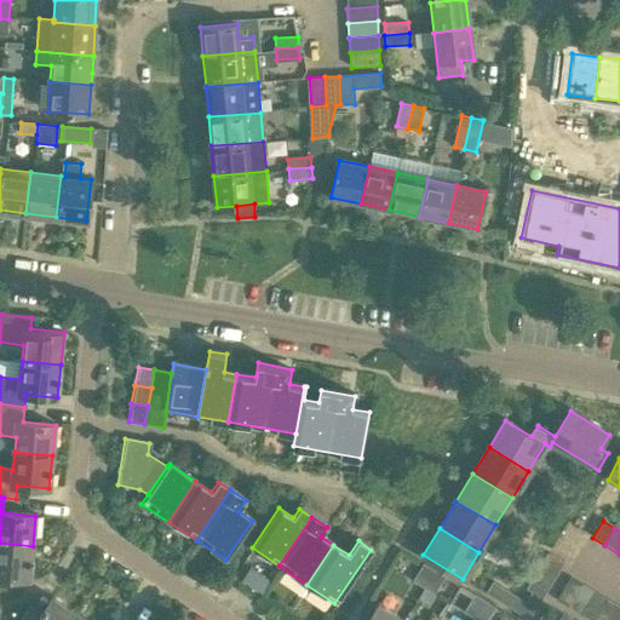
[(33,546),(0,543),(0,575),(29,579),(33,546)]
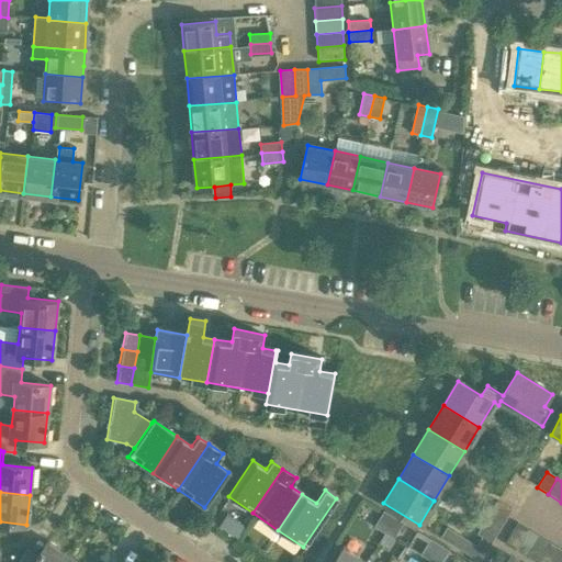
[(496,502),(493,508),(507,517),(512,510),(496,502)]
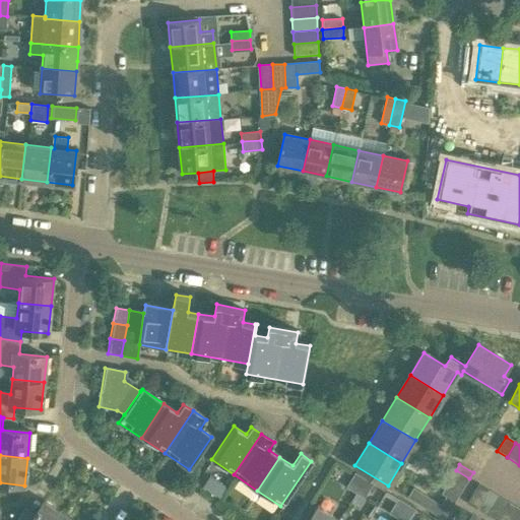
[(456,470),(452,476),(465,484),(469,478),(456,470)]
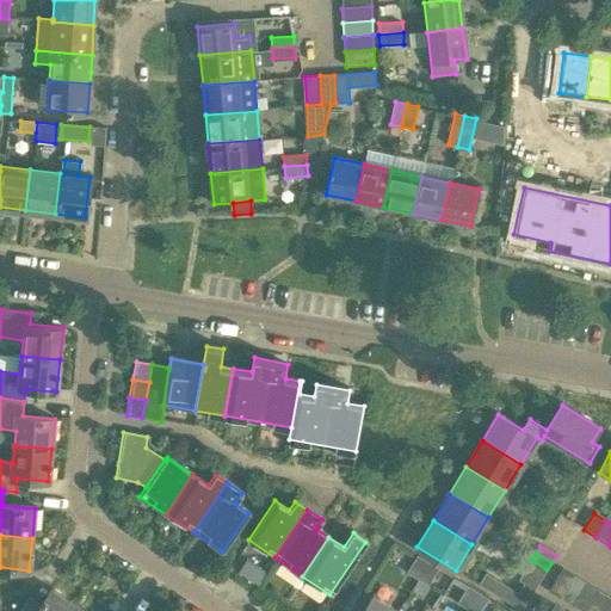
[(418,579),(429,561),(417,555),(406,572),(418,579)]
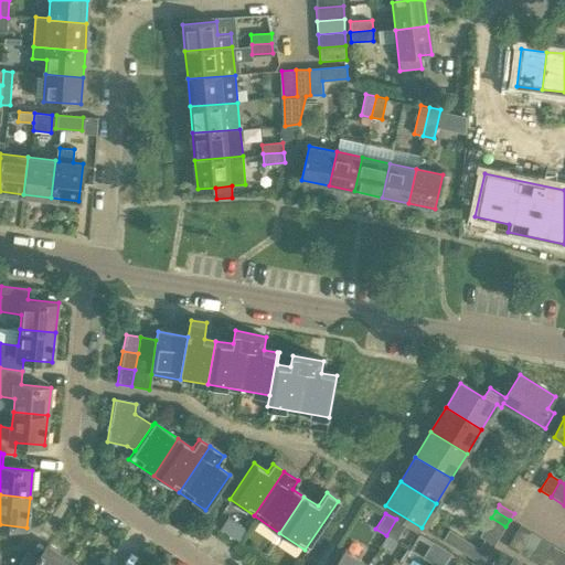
[(240,537),(246,526),(228,514),(221,525),(240,537)]
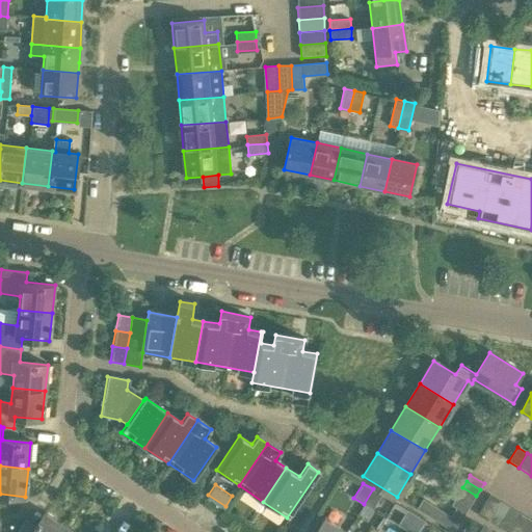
[(462,487),(458,493),(473,502),(476,496),(462,487)]
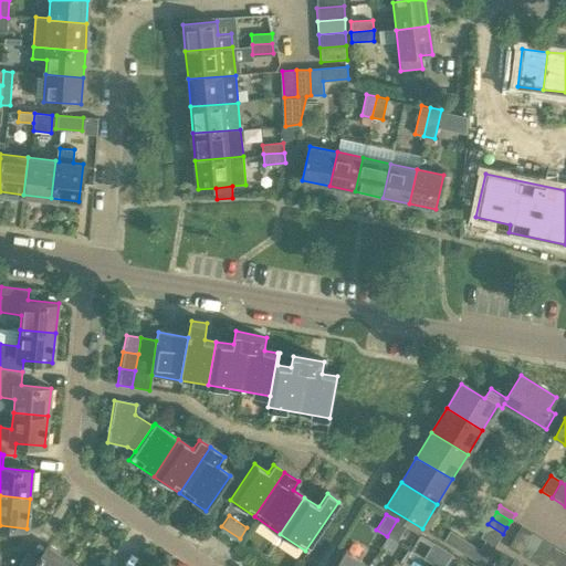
[(396,542),(406,525),(397,520),(387,536),(396,542)]
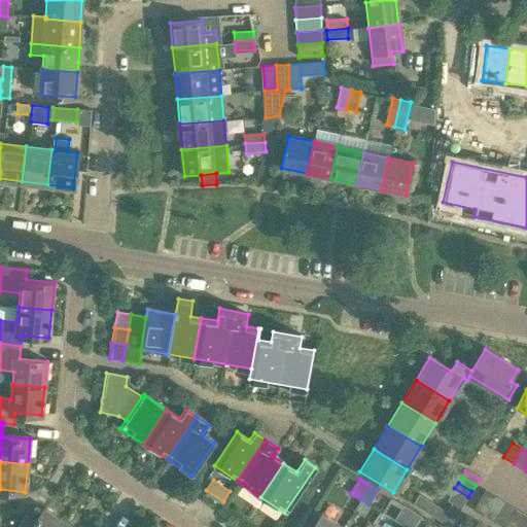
[(454,488),(450,494),(464,503),(468,497),(454,488)]
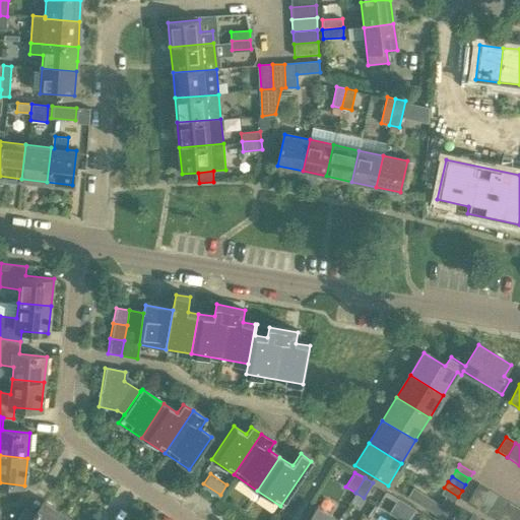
[(476,510),(489,491),(477,484),(466,504),(476,510)]
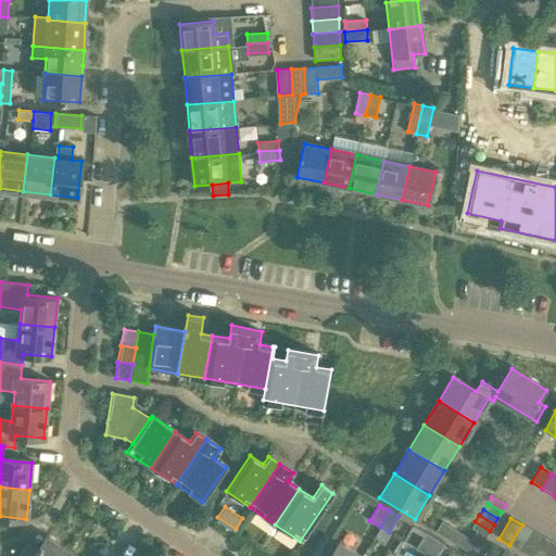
[(476,531),(485,538),(490,531),(475,521),(471,528),(476,531)]
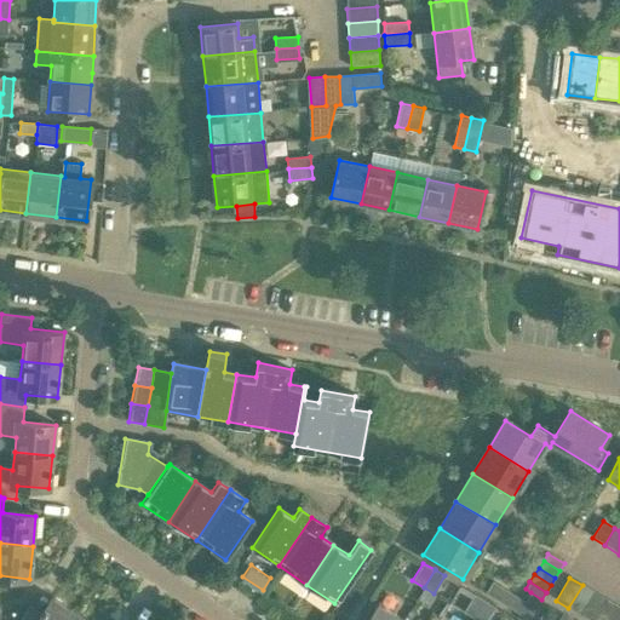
[(487,592),(492,596),(498,586),(493,583),(487,592)]
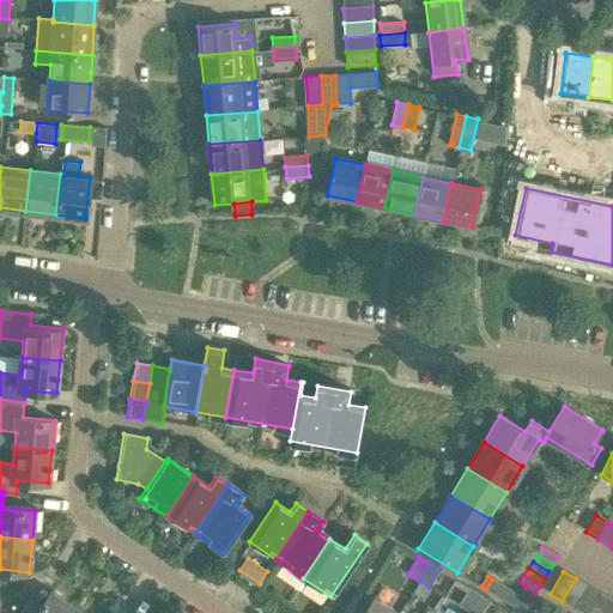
[(574,608),(587,586),(576,578),(562,601),(574,608)]
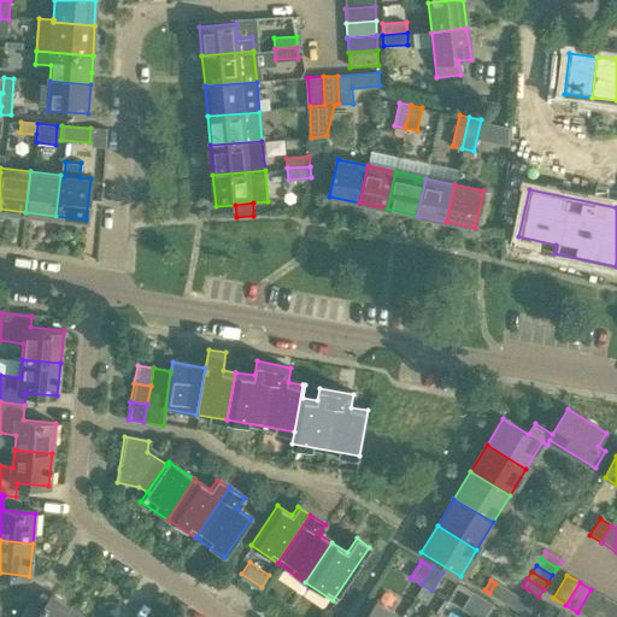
[(489,593),(495,595),(500,587),(495,583),(489,593)]
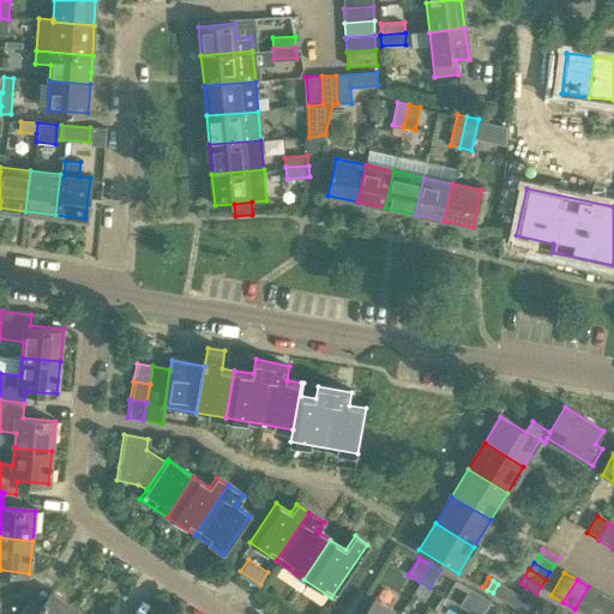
[(498,584),(493,593),(498,596),(504,587),(498,584)]
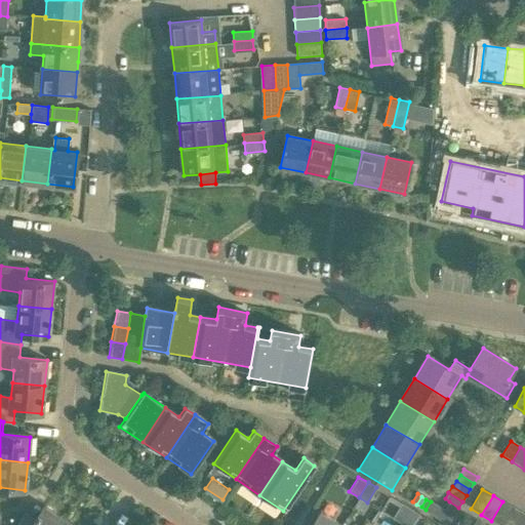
[(426,510),(430,513),(435,505),(431,501),(426,510)]
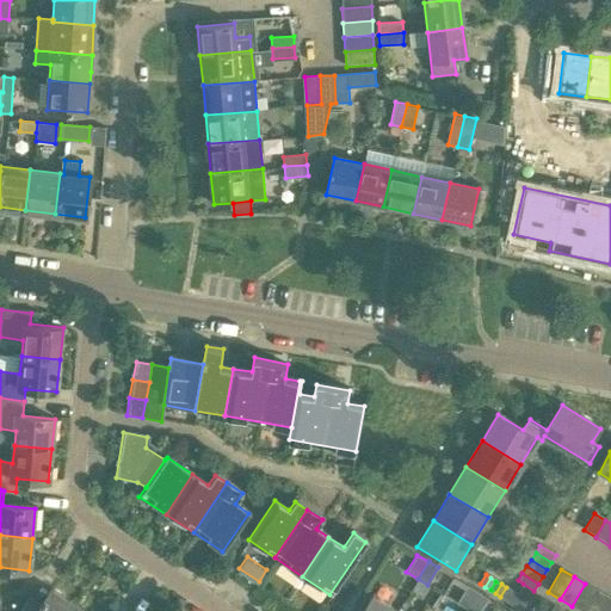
[(517,593),(511,603),(522,610),(534,591),(523,584),(517,593)]
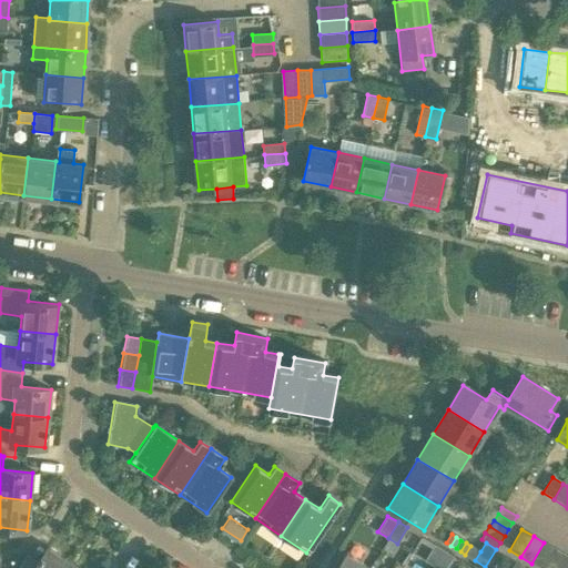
[(538,567),(543,567),(555,549),(544,543),(531,564),(538,567)]
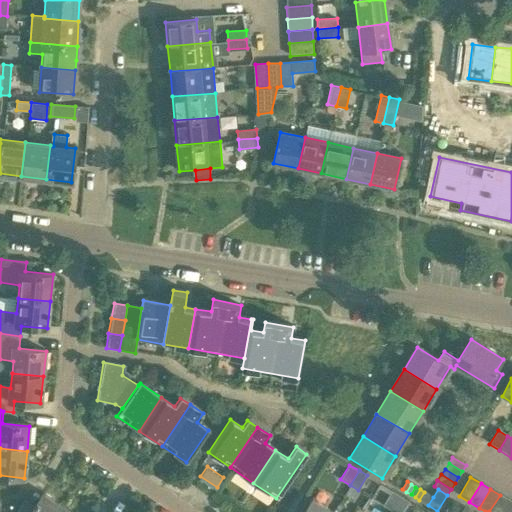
[(391,491),(383,505),(392,510),(400,496),(391,491)]
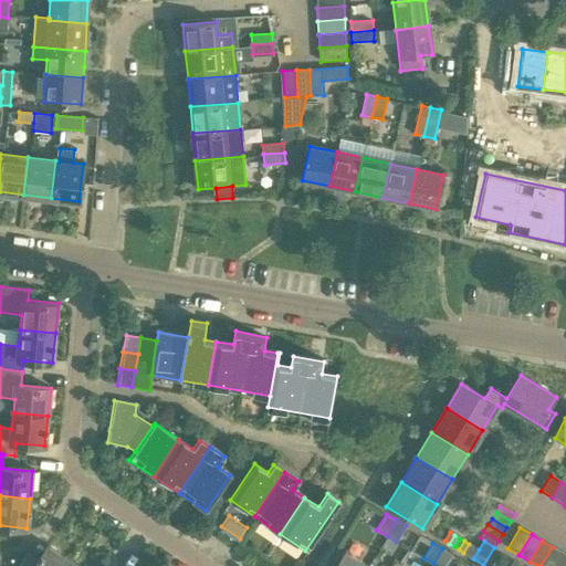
[(463,553),(469,556),(474,547),(469,544),(463,553)]
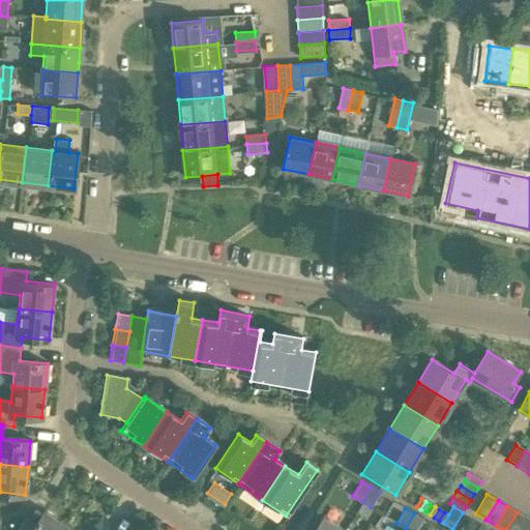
[(63,529),(66,526),(45,511),(31,529),(21,529),(18,528),(16,529),(63,529)]
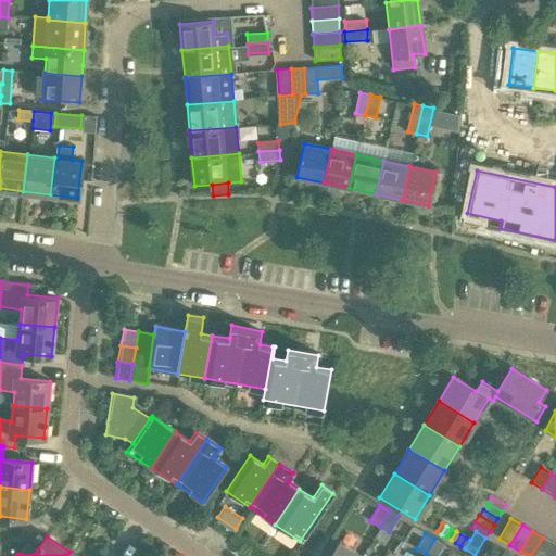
[(470,540),(466,538),(460,546),(465,548),(470,540)]
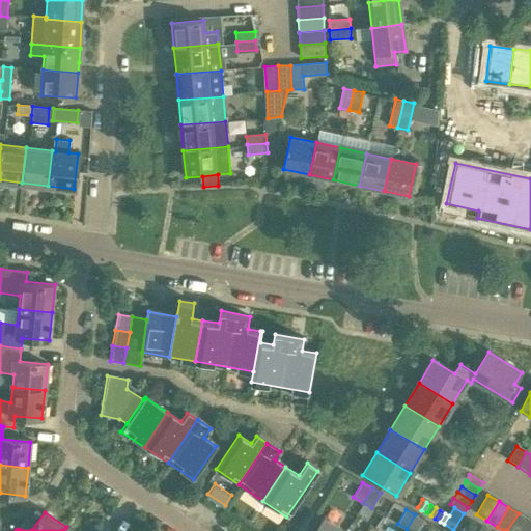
[(530,530),(530,520),(519,513),(507,530),(530,530)]
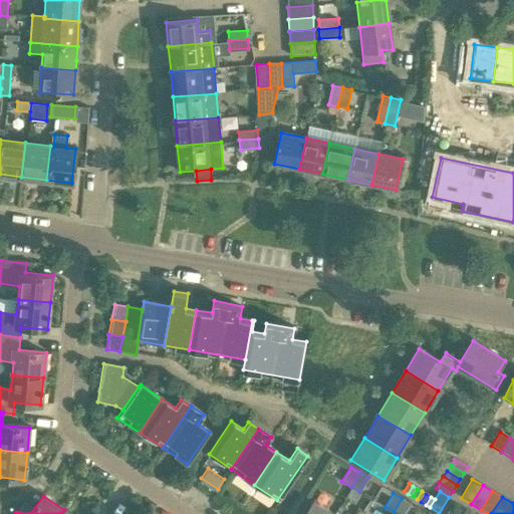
[(405,513),(411,503),(402,498),(394,512),(396,513),(405,513)]
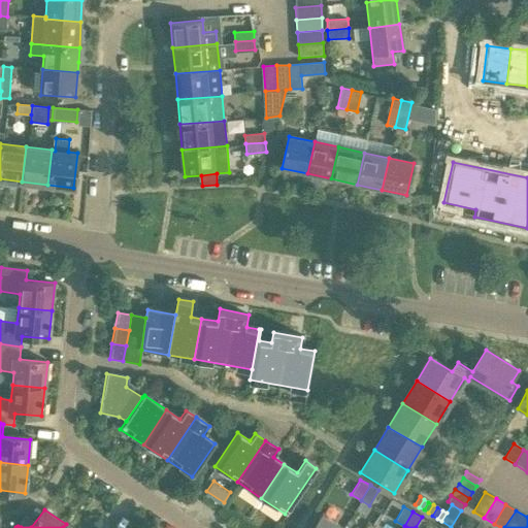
[(343,527),(322,515),(314,527),(343,527)]
